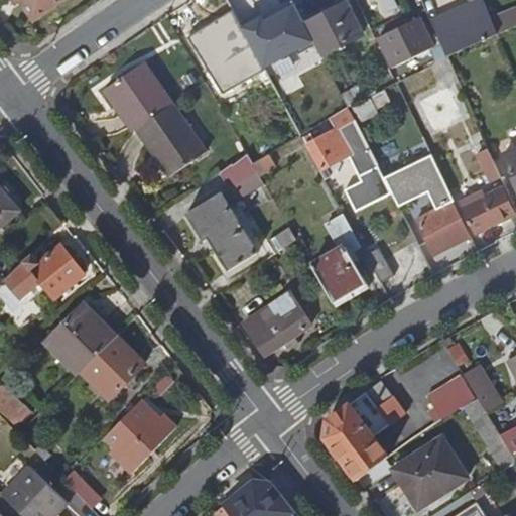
[(21,0),(36,20),(62,0),(21,0)]
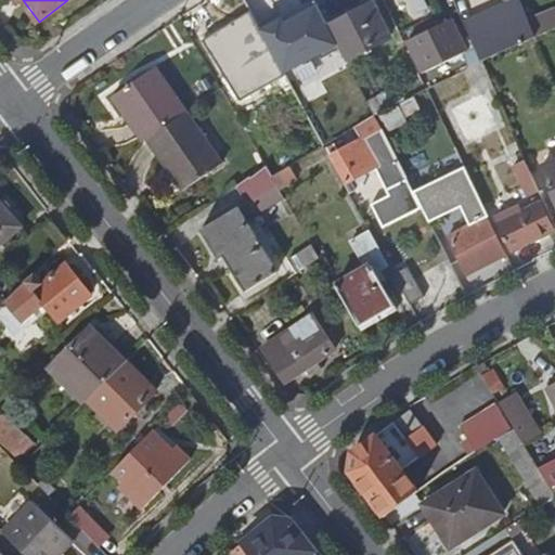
[(480,62),(536,37),(520,1),(503,9),(504,14),(466,30),(472,42),(480,62)]
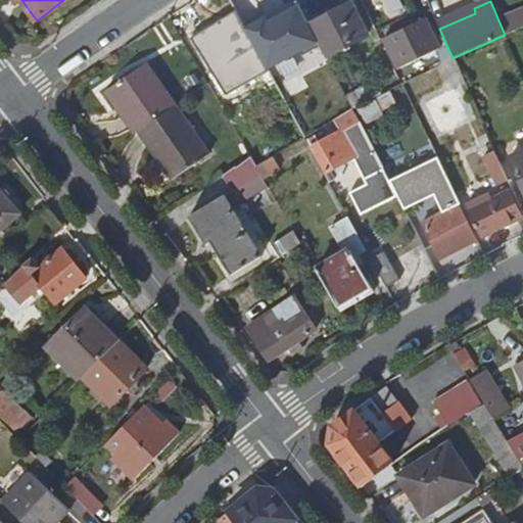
[(310,26),(327,57),(367,37),(350,5),(310,26)]
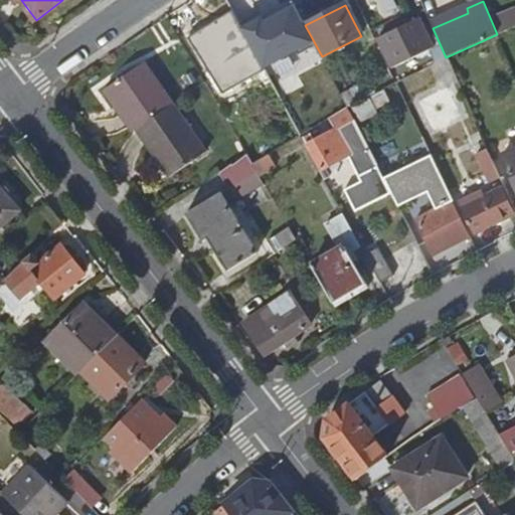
[(234,69),(256,56),(245,37),(237,41),(222,16),(205,27),(202,22),(195,26),(198,31),(186,39),(209,75),(219,69),(212,57),(224,51),(234,69)]
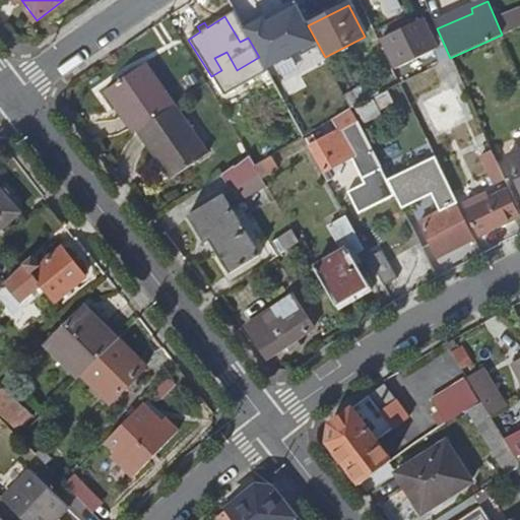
[(384,38),(397,66),(433,49),(440,63),(450,58),(442,40),(434,45),(423,19),(384,38)]
